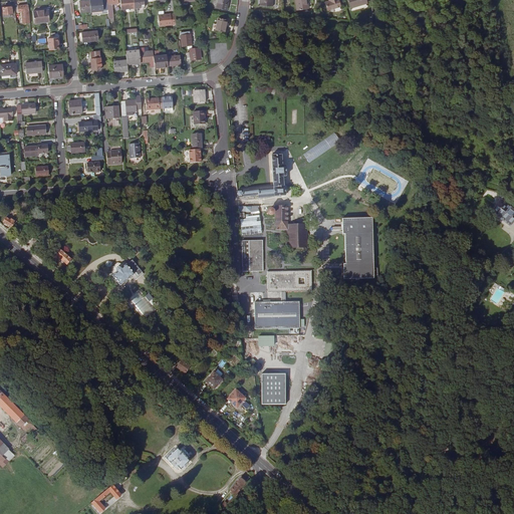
[(90,11),(89,0),(79,2),(80,12),(90,11)]
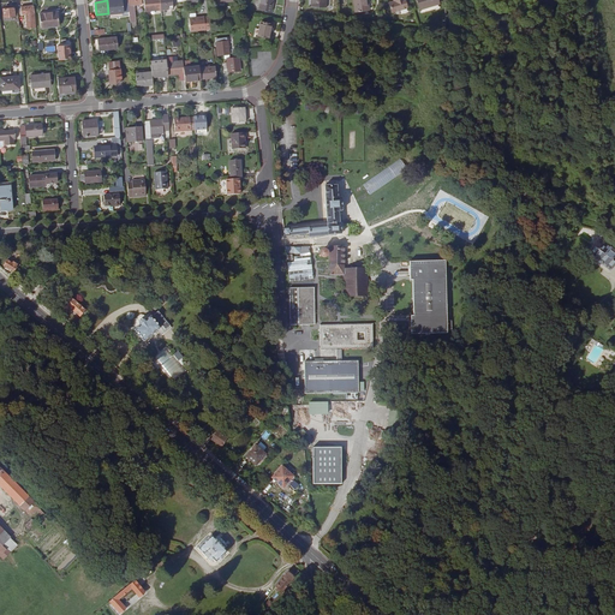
[(111,0),(107,0),(108,13),(129,11),(129,10),(129,5),(127,0),(111,0)]
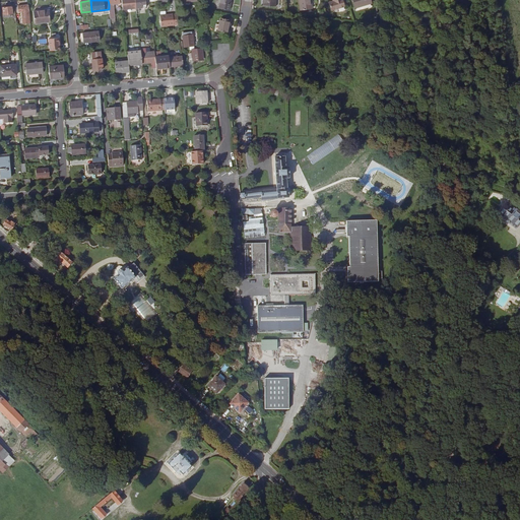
[(121,0),(123,10),(136,8),(136,2),(135,0),(121,0)]
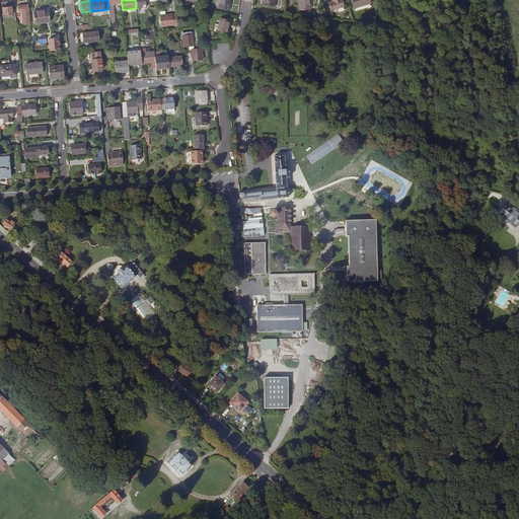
[(135,0),(136,2),(137,9),(146,7),(145,0),(135,0)]
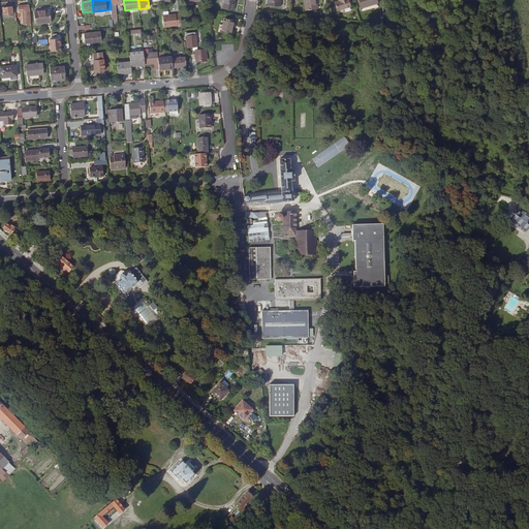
[(218,0),(217,6),(234,9),(235,0),(218,0)]
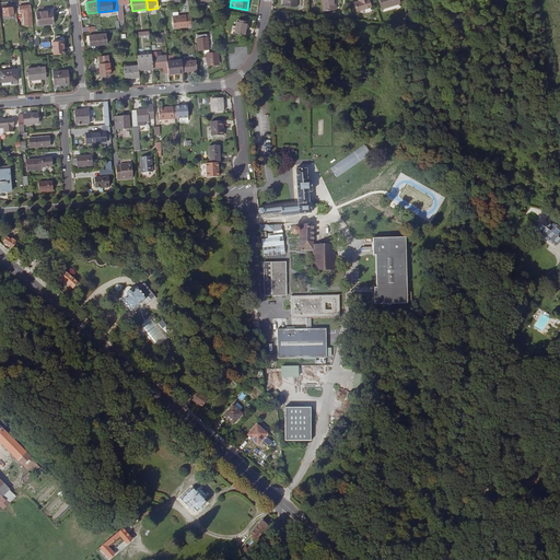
[(322,0),(324,11),(333,10),(333,4),(335,4),(334,0),(322,0)]
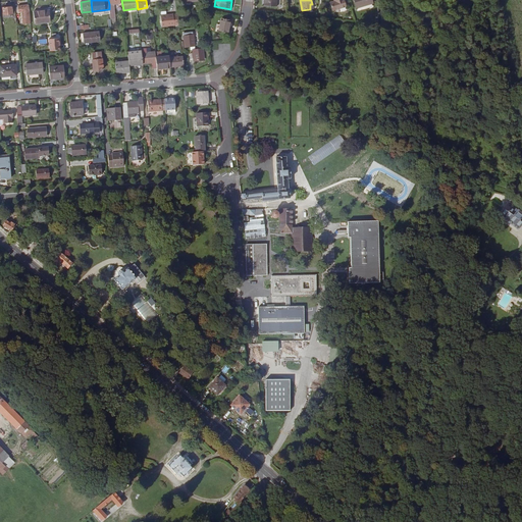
[(336,0),(330,2),(333,10),(347,6),(344,0),(336,0)]
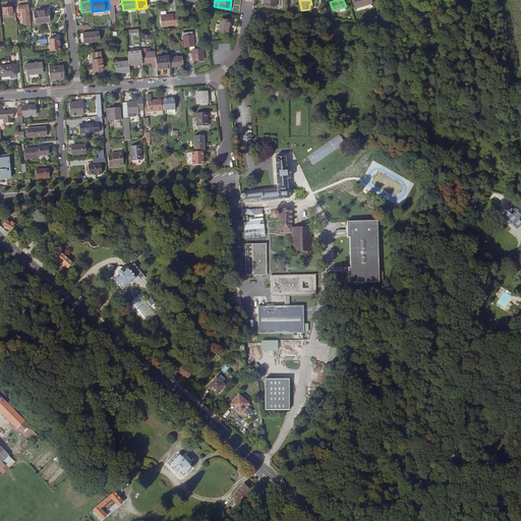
[(31,23),(29,5),(17,6),(17,12),(18,12),(18,13),(23,12),(24,19),(23,19),(23,23),(31,23)]
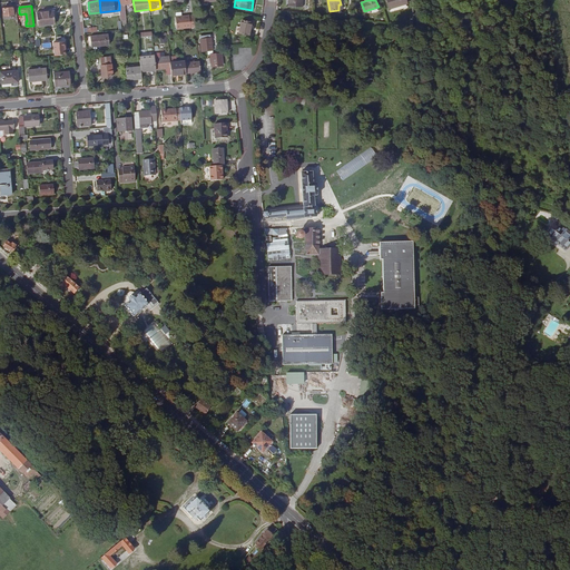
[(13,8),(3,9),(5,18),(10,17),(10,16),(13,15),(13,8)]
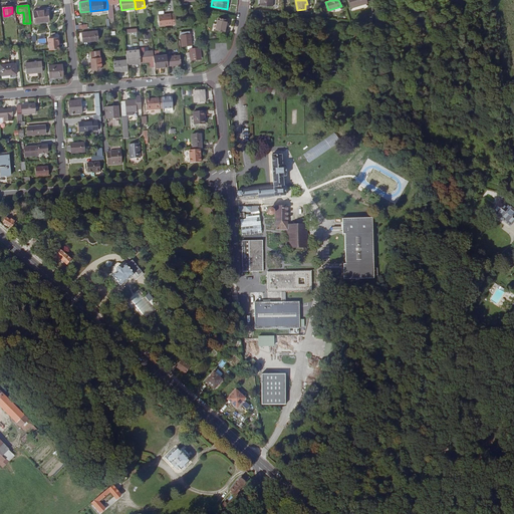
[(48,10),(33,11),(34,23),(49,22),(48,10)]
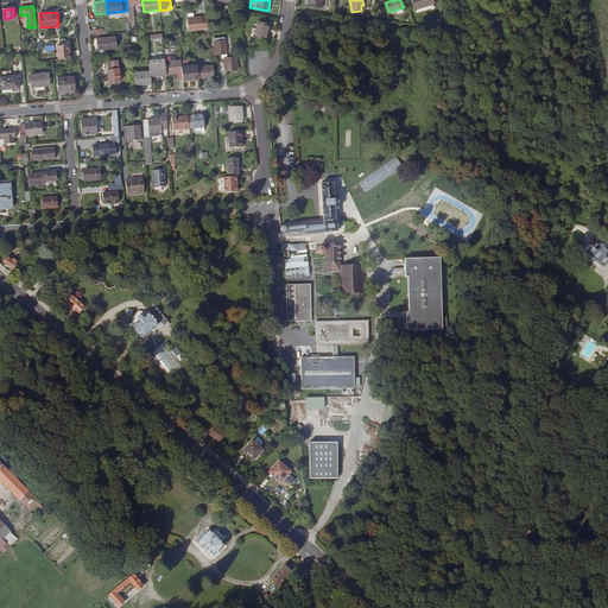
[(189,31),(209,29),(208,17),(195,18),(195,17),(188,18),(189,31)]
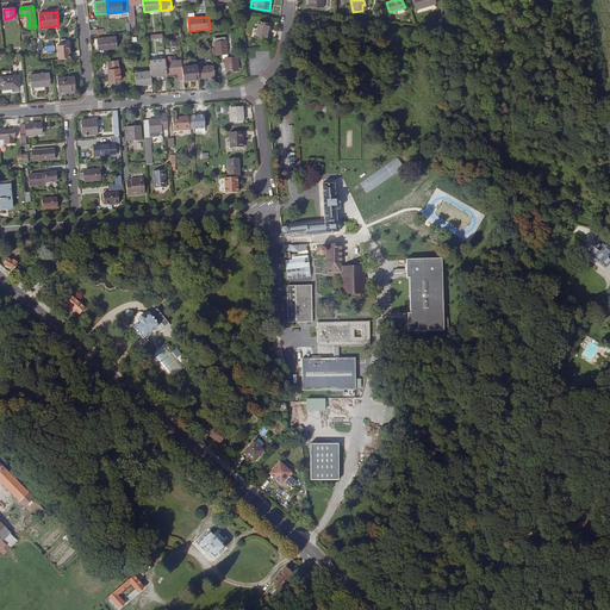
[(260,22),(256,35),(267,37),(271,24),(260,22)]
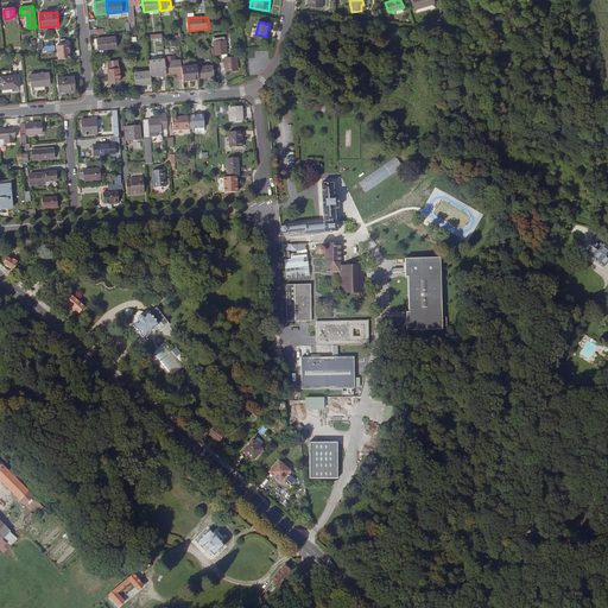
[(96,38),(97,50),(116,48),(115,36),(96,38)]
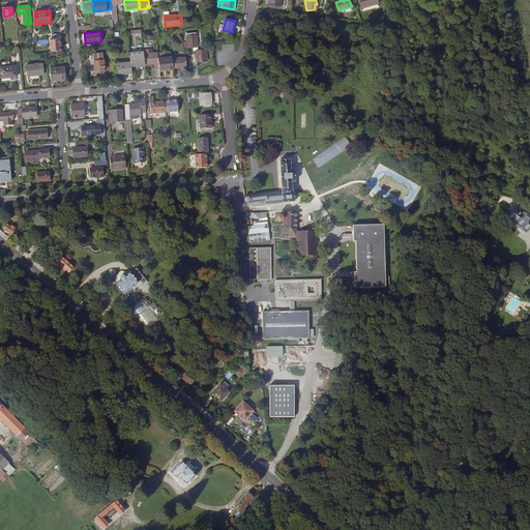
[(186,36),(187,48),(198,47),(196,35),(196,32),(192,33),(192,36),(186,36)]
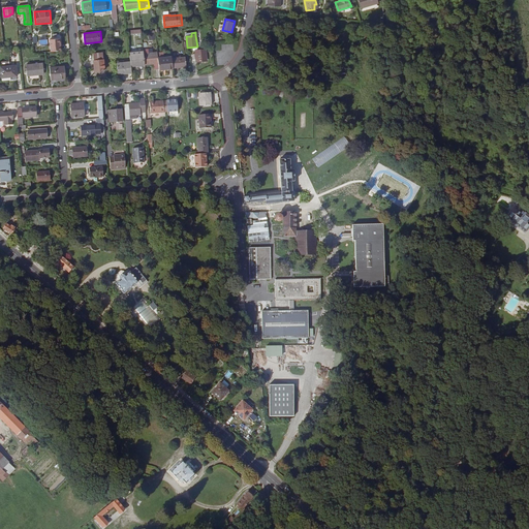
[(60,39),(50,40),(51,52),(61,51),(60,39)]
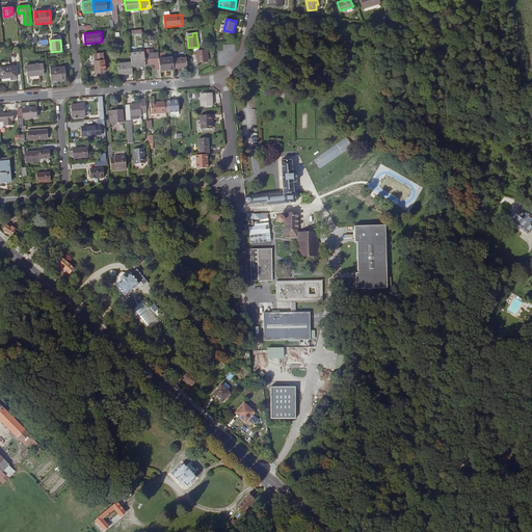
[(144,54),(145,65),(155,64),(159,64),(159,59),(158,54),(158,53),(149,54),(148,50),(144,50),(144,54)]
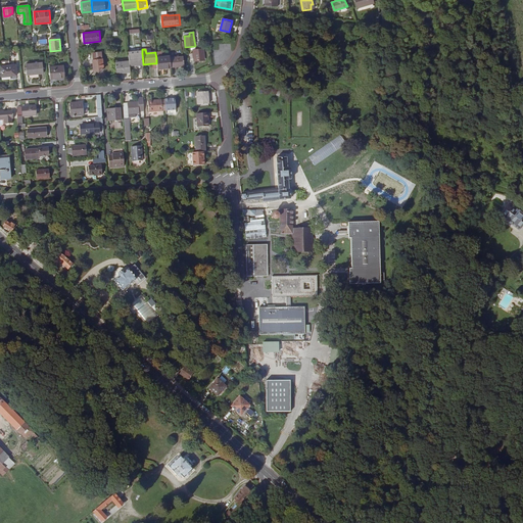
[(204,49),(193,51),(195,62),(206,60),(204,49)]
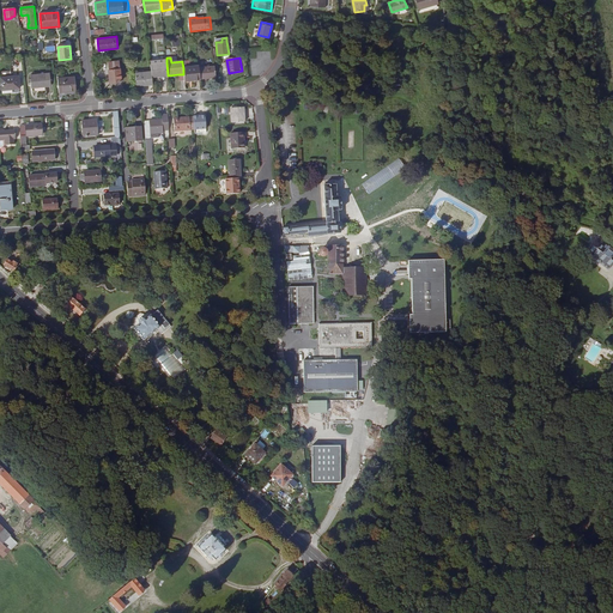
[(108,70),(109,83),(121,82),(120,68),(119,61),(108,62),(108,70)]
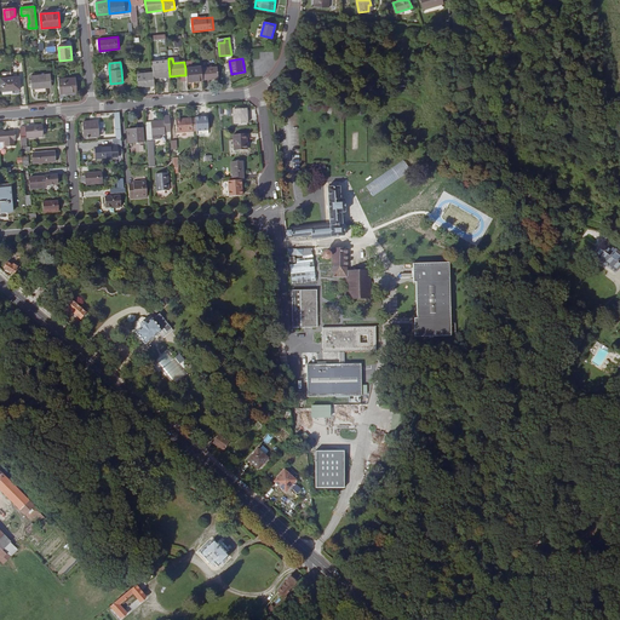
[(154,79),(170,76),(168,63),(151,65),(153,73),(154,79)]
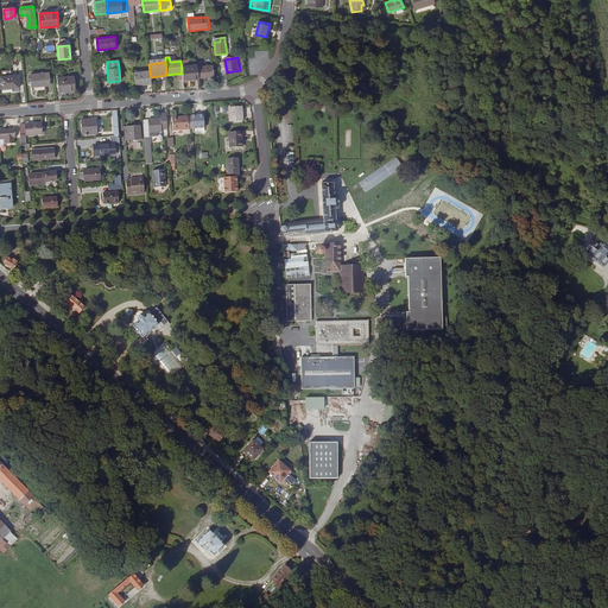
[(183,81),(198,80),(197,68),(197,67),(188,68),(182,68),(182,74),(183,81)]
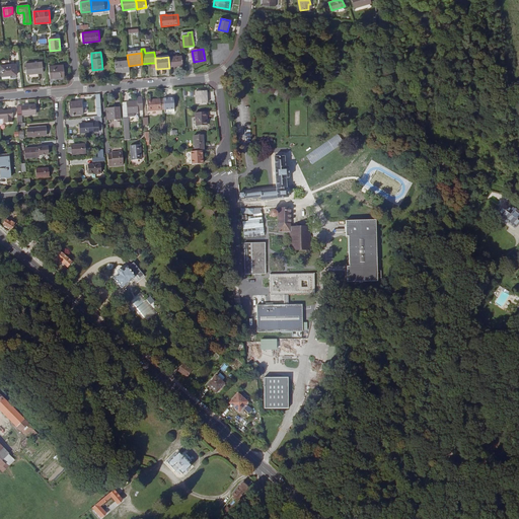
[(169,68),(182,66),(181,57),(168,58),(169,68)]
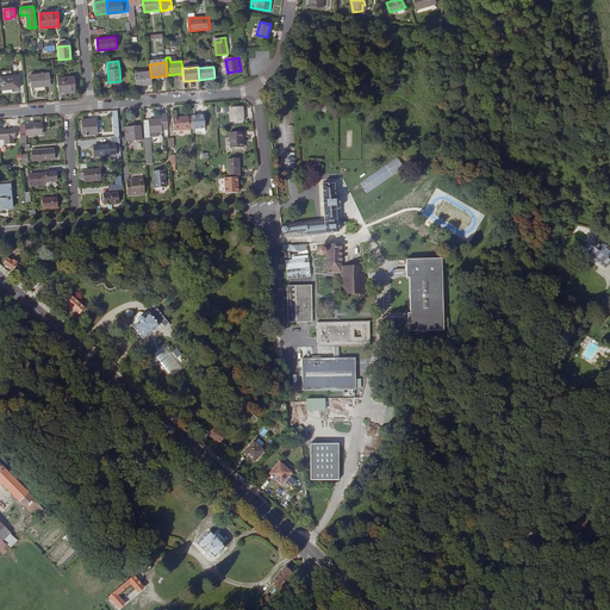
[(136,86),(151,85),(151,78),(150,72),(135,73),(136,86)]
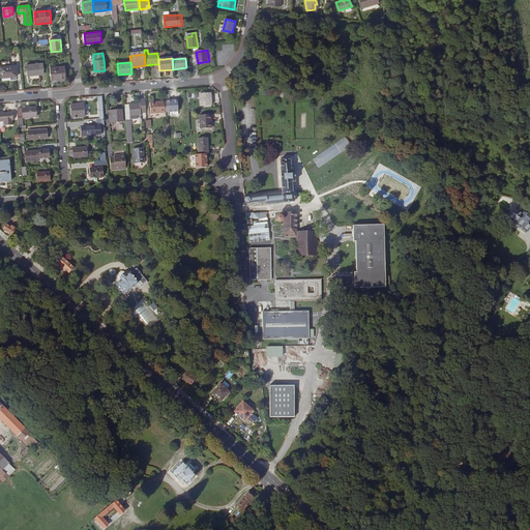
[(43,63),(28,65),(29,77),(45,75),(43,63)]
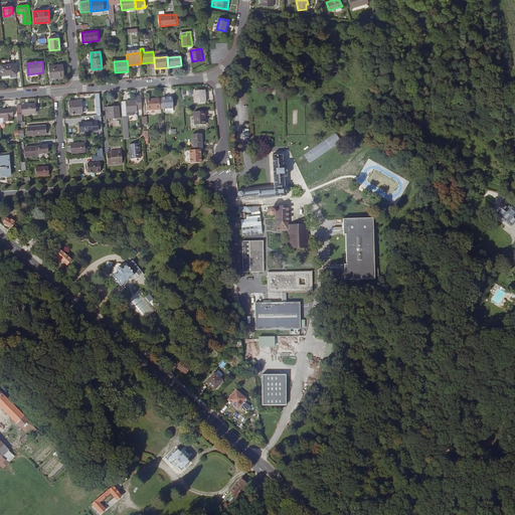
[(62,64),(48,65),(50,78),(64,76),(62,64)]
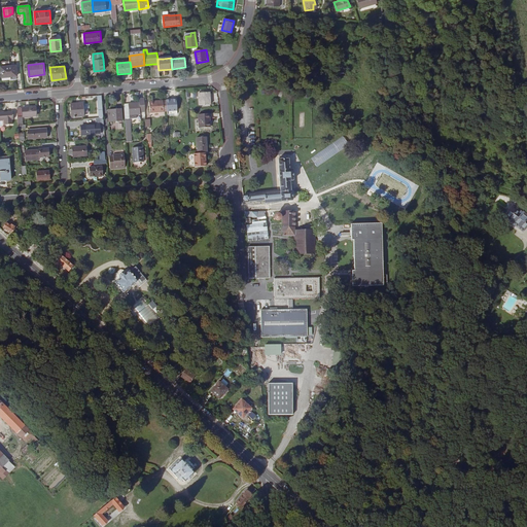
[(14,80),(12,67),(1,68),(2,80),(8,79),(8,81),(14,80)]
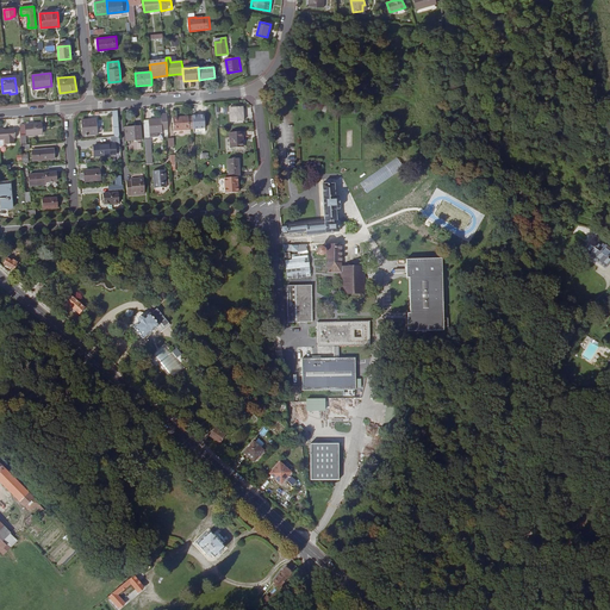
[(162,114),(161,107),(143,109),(147,162),(151,162),(151,147),(149,147),(149,139),(150,138),(150,132),(163,132),(162,129),(162,114)]
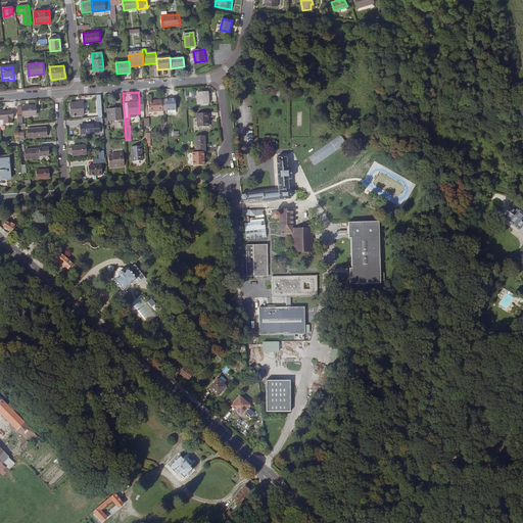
[(208,92),(198,93),(198,105),(208,104),(208,92)]
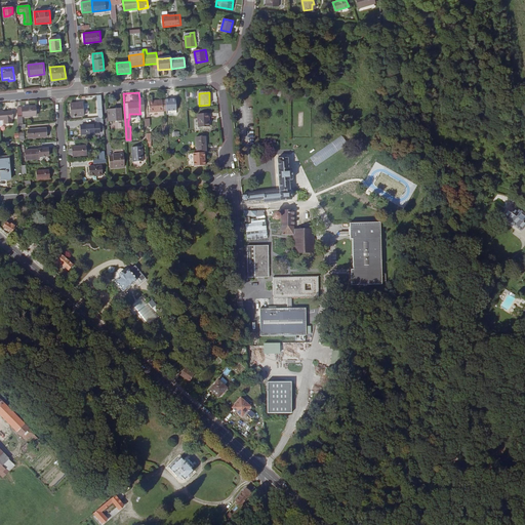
[(163,112),(162,101),(156,101),(156,103),(149,103),(150,112),(163,112)]
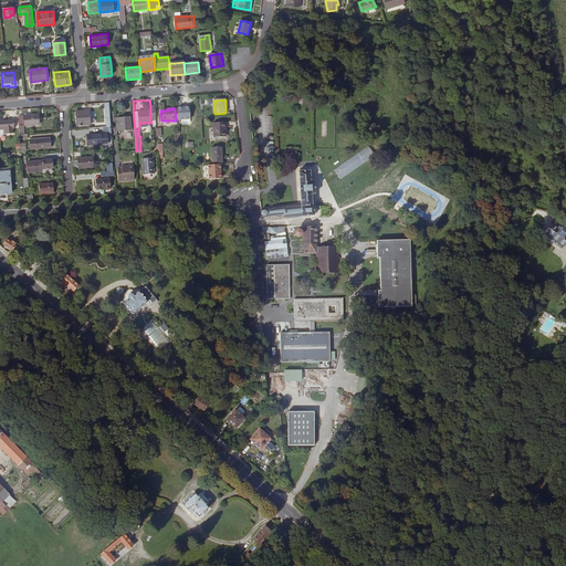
[(77,112),(77,126),(91,125),(90,111),(77,112)]
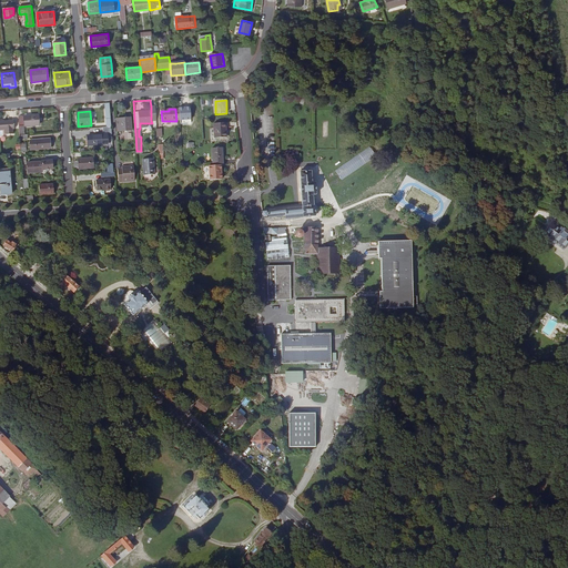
[(23,117),(24,125),(39,124),(38,115),(23,117)]
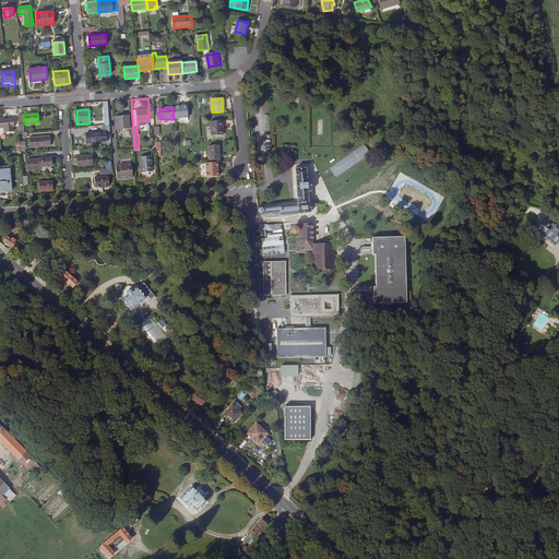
[(116,129),(129,128),(129,116),(115,117),(116,129)]
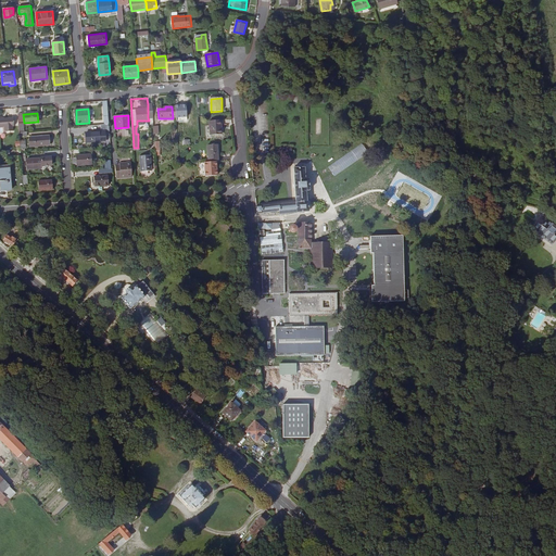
[(14,117),(0,118),(0,127),(4,127),(4,131),(13,130),(13,126),(14,126),(14,117)]
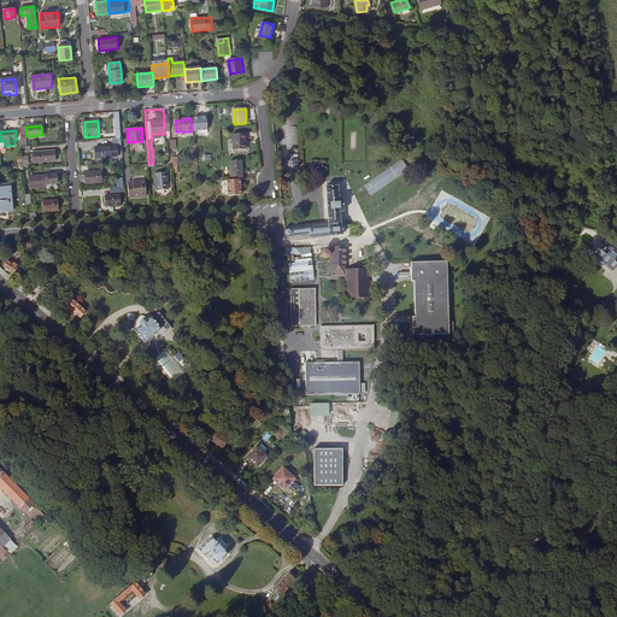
[(233,135),(234,151),(247,150),(246,134),(233,135)]
